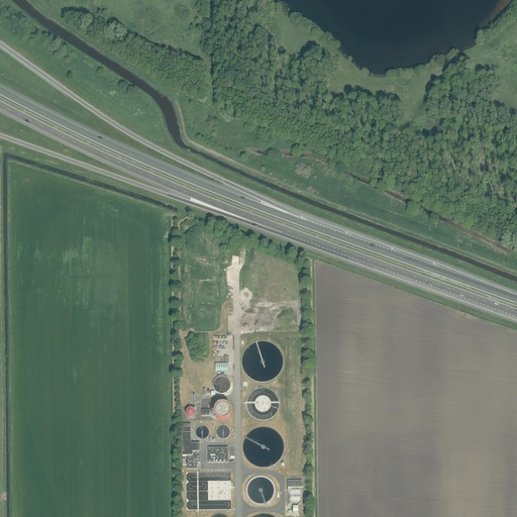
[(219,378),(217,379),(216,380),(215,381),(215,382),(214,384),(214,385),(214,387),(214,388),(215,390),(215,391),(216,392),(218,393),(219,394),(220,394),(222,394),(223,394),(225,394),(226,394),(227,393),(228,392),(229,391),(230,389),(231,388),(231,387),(231,385),(230,384),(230,382),(229,381),(228,380),(227,379),(226,378),(224,378),(223,377),(221,377),(220,378),(219,378)]
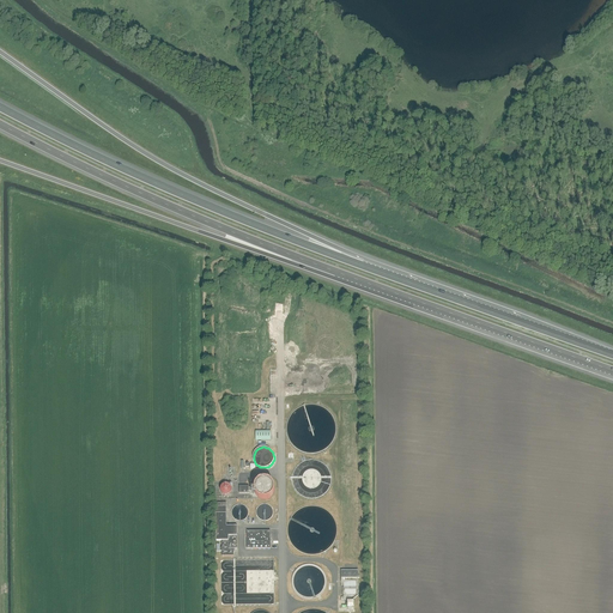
[(265,479),(262,480),(261,480),(260,481),(258,483),(258,484),(256,486),(255,487),(255,490),(255,491),(255,493),(256,495),(258,496),(259,497),(260,498),(261,499),(263,501),(265,501),(267,501),(268,499),(269,498),(272,497),(273,496),(273,495),(274,492),(274,491),(274,489),(274,487),(273,485),(272,484),(271,483),(269,481),(268,480),(266,480),(265,479)]
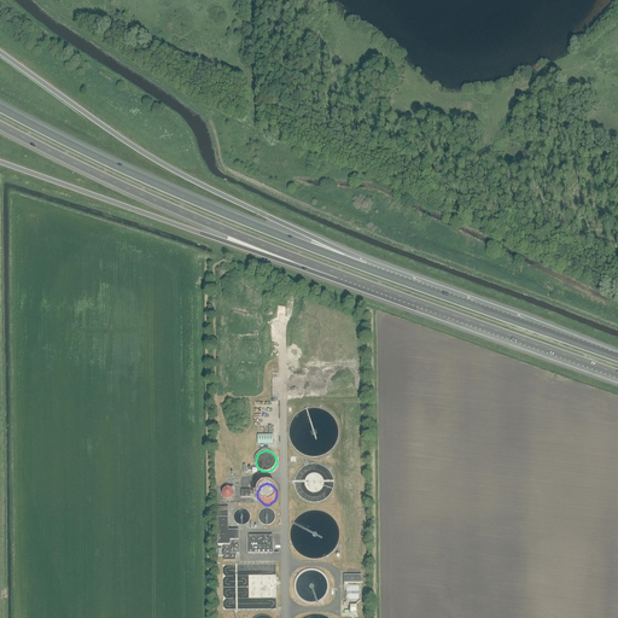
[(234,496),(235,494),(235,493),(234,491),(234,490),(233,489),(232,488),(231,488),(229,488),(228,488),(227,488),(225,488),(223,490),(222,490),(221,493),(221,494),(221,495),(222,497),(222,499),(223,500),(225,500),(226,501),(228,501),(231,501),(232,500),(233,499),(234,499),(234,496)]
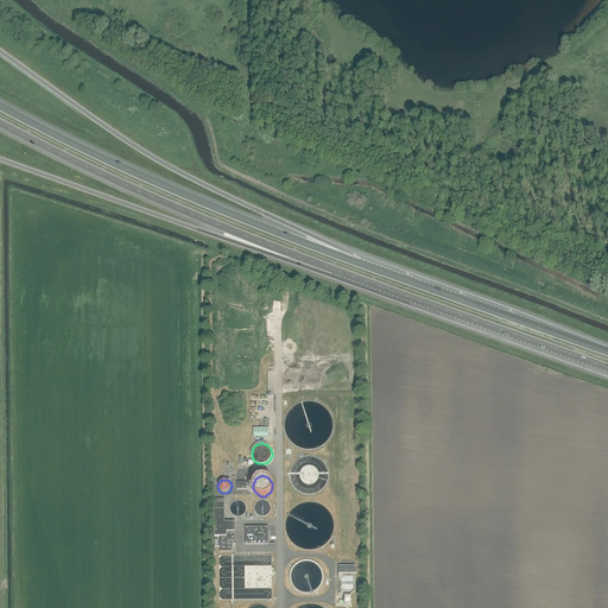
[(225,523),(225,510),(214,510),(214,537),(220,537),(220,552),(232,552),(232,545),(235,545),(235,523),(225,523)]
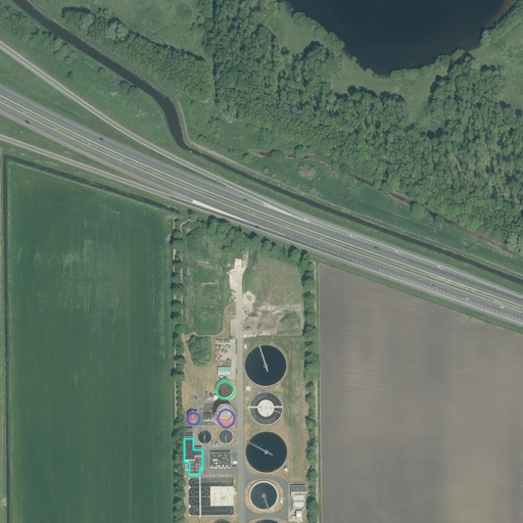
[(230,469),(230,454),(210,454),(210,469),(230,469)]
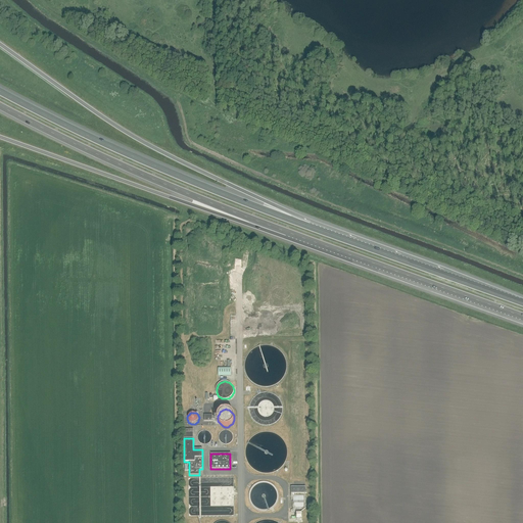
[(216,515),(235,515),(236,477),(232,477),(232,483),(234,483),(234,485),(231,485),(231,486),(211,486),(211,506),(214,506),(214,511),(216,511),(216,515)]
